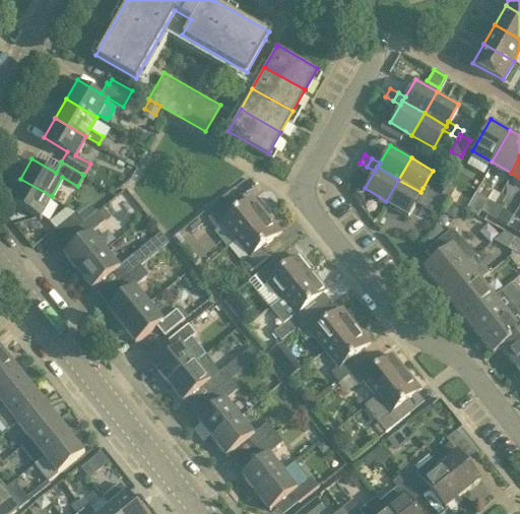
[(52,196),(20,179),(9,198),(41,215),(52,196)]
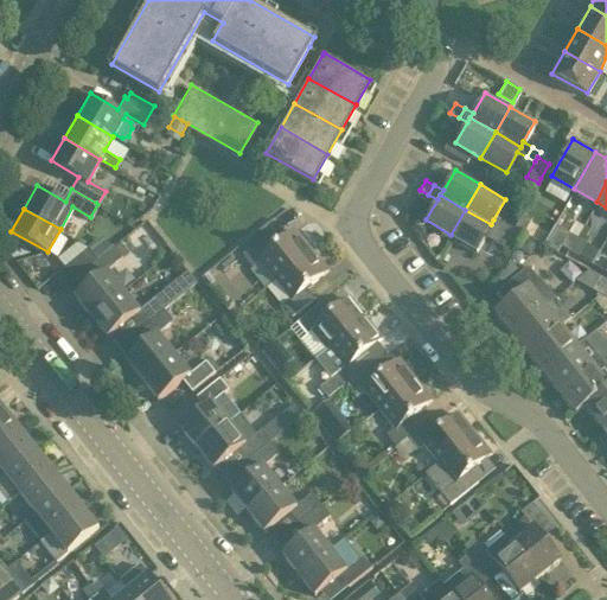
[(465,210),(451,235),(475,249),(487,229),(496,234),(502,224),(493,219),(491,224),(465,210)]
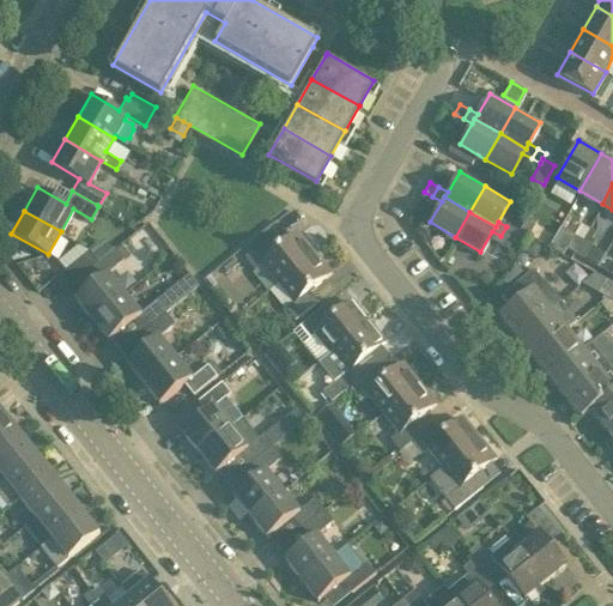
[(529,231),(536,218),(527,213),(520,226),(529,231)]
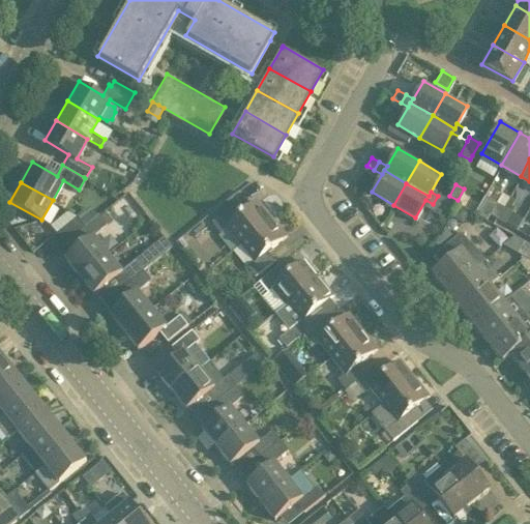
[(438,196),(433,204),(441,208),(446,200),(438,196)]
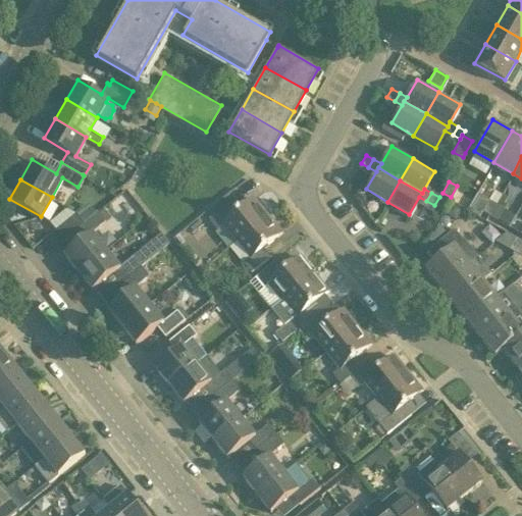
[(217,226),(223,221),(237,238),(268,212),(254,195),(236,210),(227,200),(208,216),(217,226)]
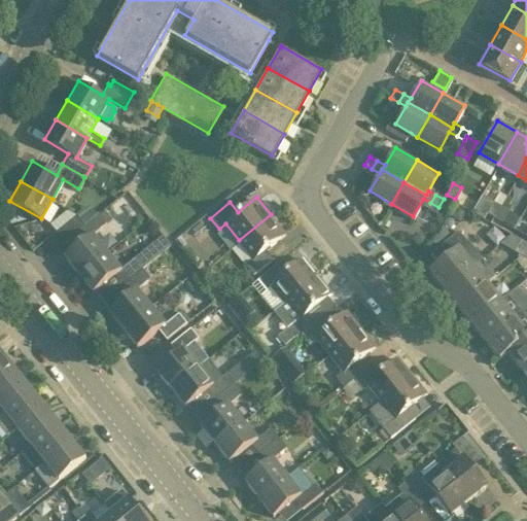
[(494,214),(501,203),(493,199),(487,210),(494,214)]
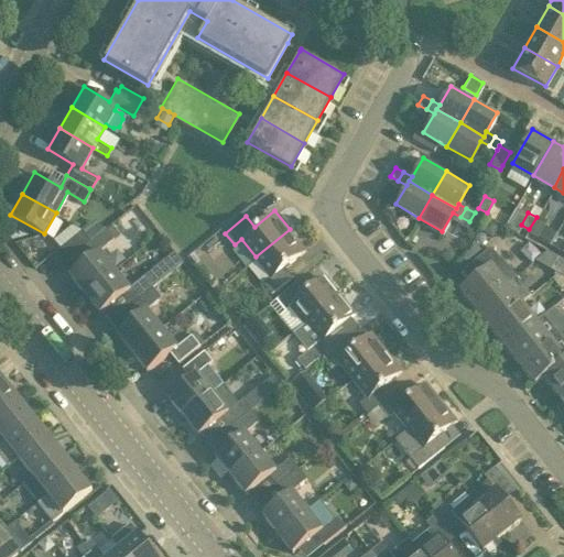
[(479,226),(491,233),(499,221),(487,214),(479,226)]
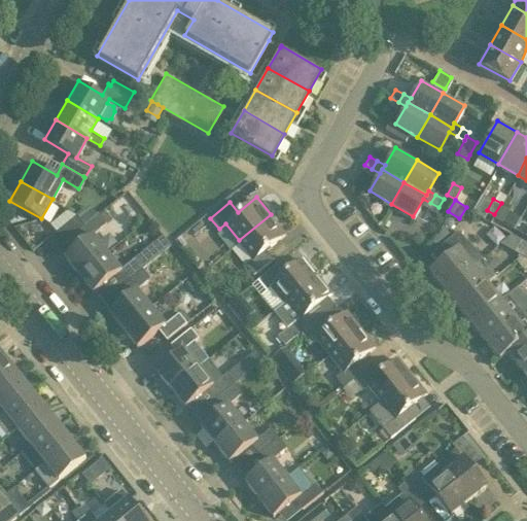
[(519,215),(507,209),(508,207),(501,203),(494,214),(514,226),(519,215)]
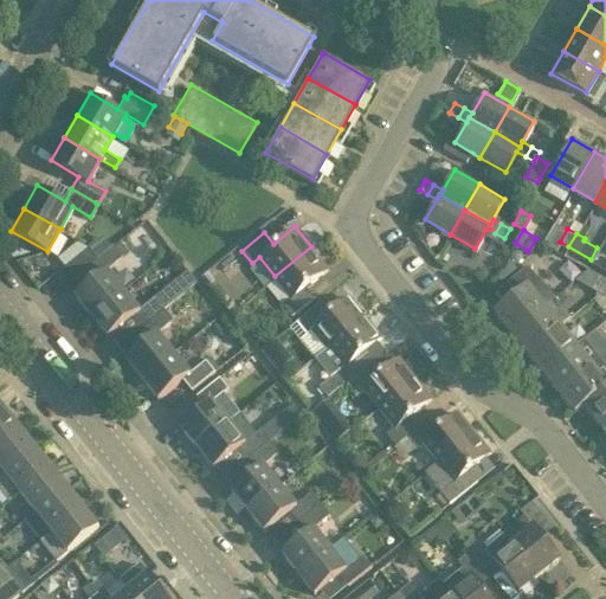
[(128,248),(121,238),(115,244),(122,253),(128,248)]
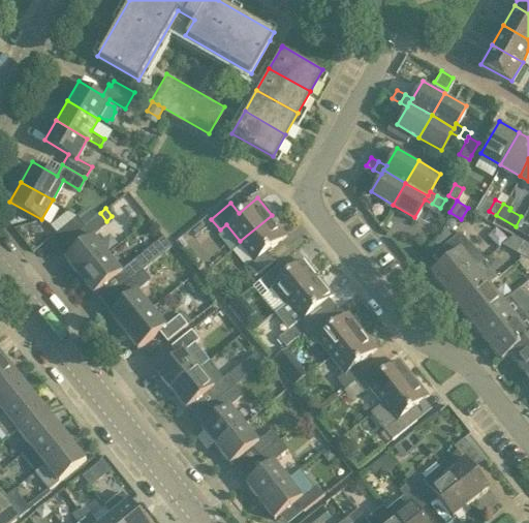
[(106,221),(98,211),(85,223),(79,227),(79,228),(86,238),(64,255),(79,273),(107,250),(93,233),(106,221)]
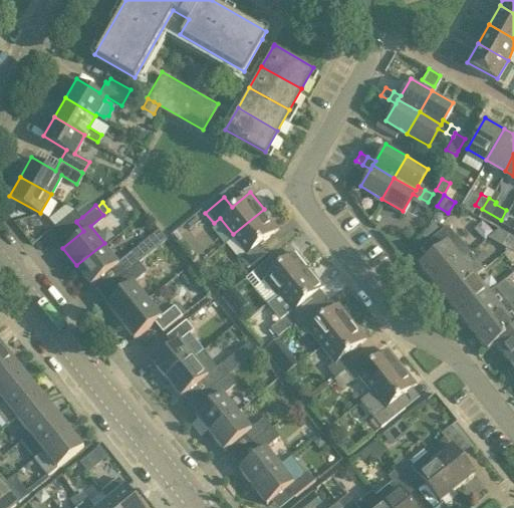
[(76,222),(76,221),(82,217),(74,207),(54,223),(62,233),(76,222)]
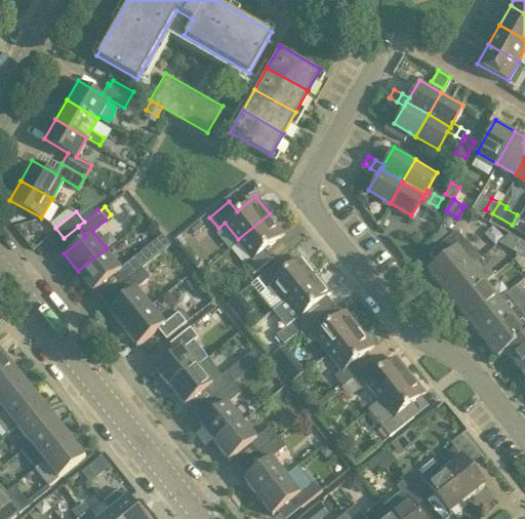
[(265,246),(283,231),(270,213),(238,239),(251,255),(244,261),(253,271),(272,255),(265,246)]
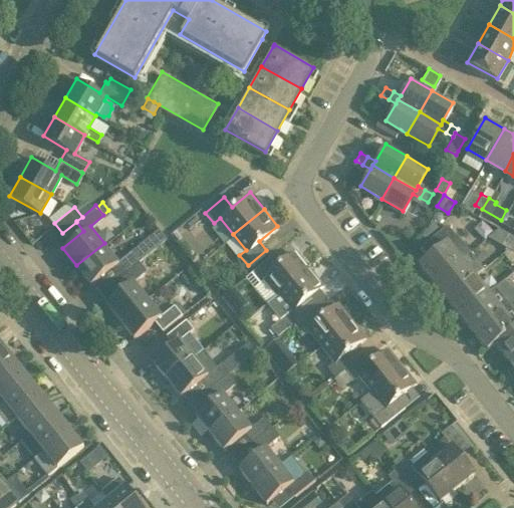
[(421,244),(429,254),(419,262),(433,279),(470,250),(455,232),(454,233),(447,223),(421,244)]
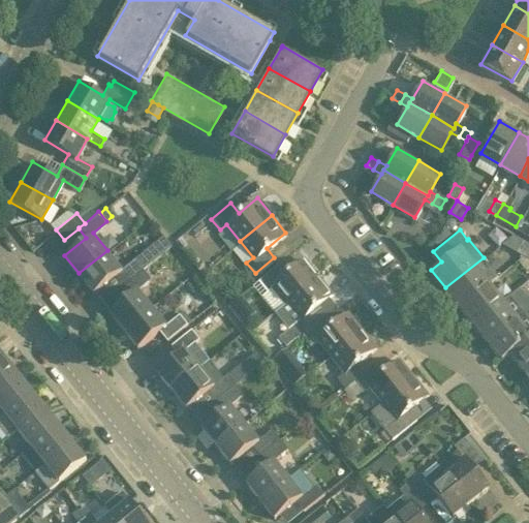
[(159,239),(158,245),(162,249),(170,242),(163,233),(158,237),(159,239)]
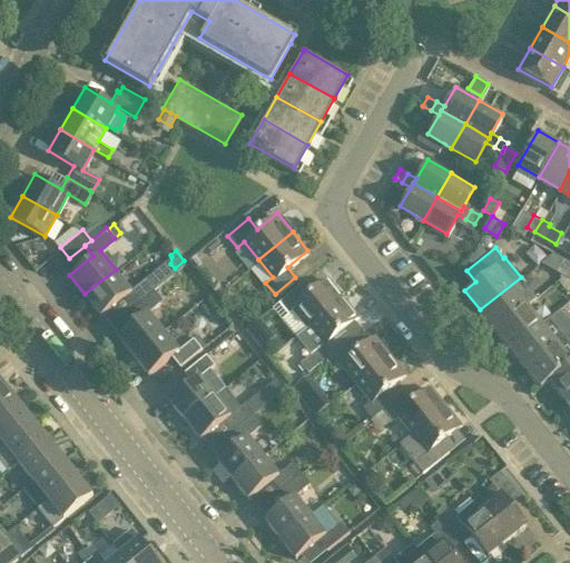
[(563,273),(569,262),(569,259),(563,255),(556,268),(563,273)]
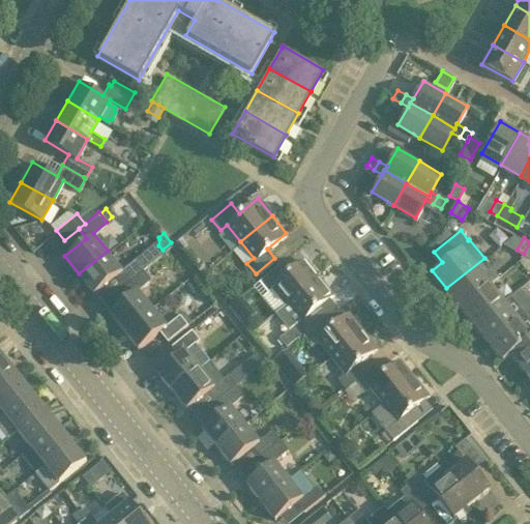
[(93,291),(115,273),(123,284),(143,267),(136,257),(121,268),(108,251),(79,273),(93,291)]
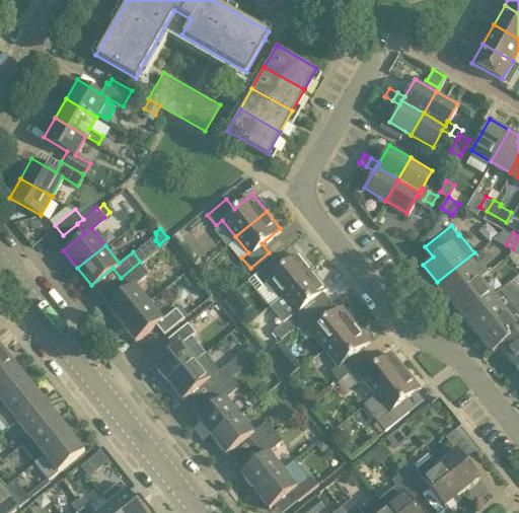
[(299,251),(281,267),(273,258),(253,273),(263,283),(266,280),(279,296),(282,294),(312,269),(299,251)]
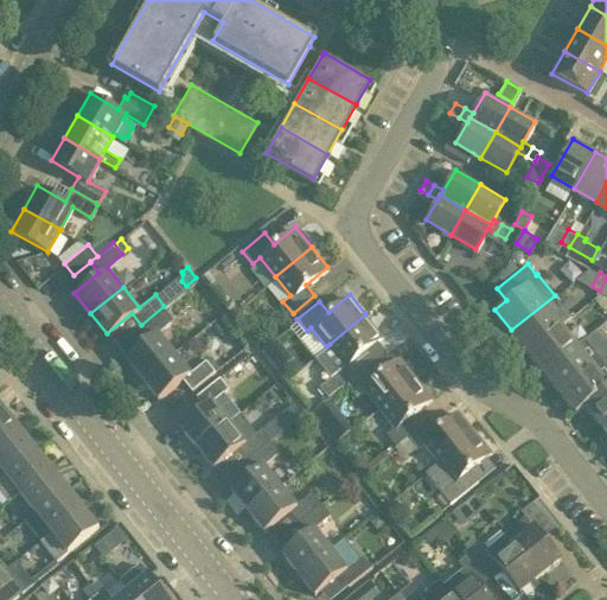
[(560,323),(570,314),(555,295),(511,330),(526,350),(560,324),(560,323)]
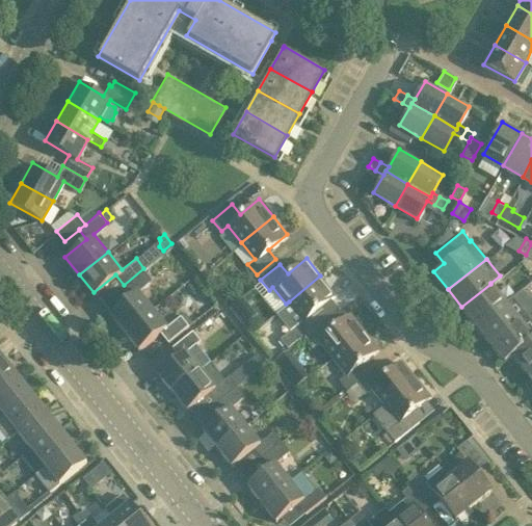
[(124,330),(152,307),(138,289),(152,278),(143,268),(124,285),(131,294),(109,312),(124,330)]
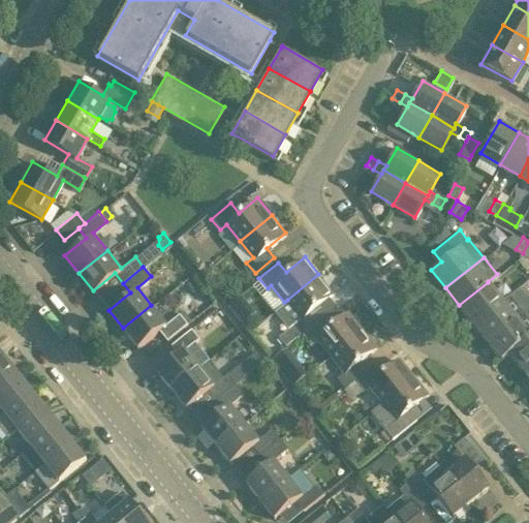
[(314,307),(333,291),(318,274),(287,300),(301,316),(293,321),(302,332),(321,316),(314,307)]
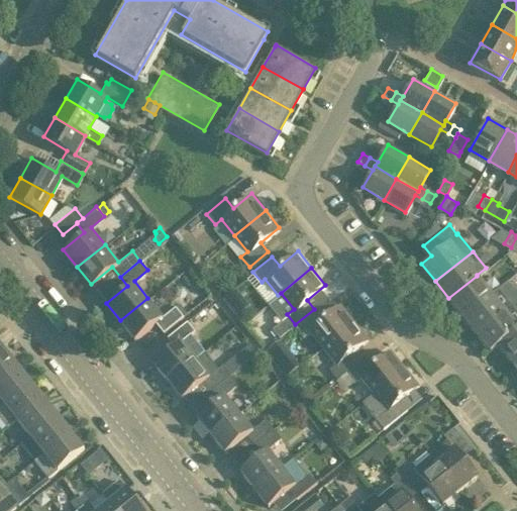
[(491,292),(477,276),(448,298),(462,315),(491,292)]
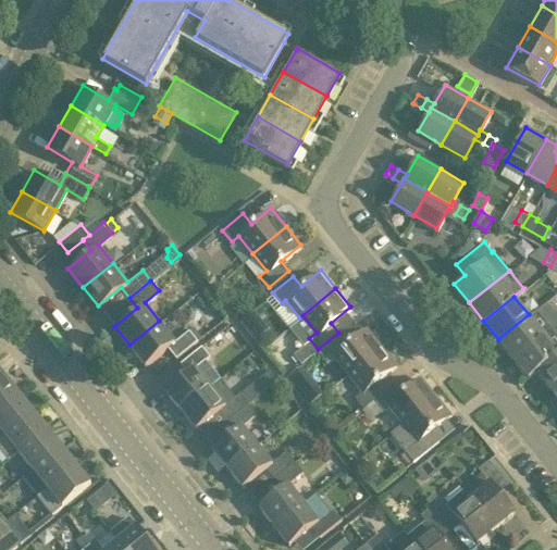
[(536,308),(529,314),(498,339),(514,358),(544,333),(552,326),(536,308)]
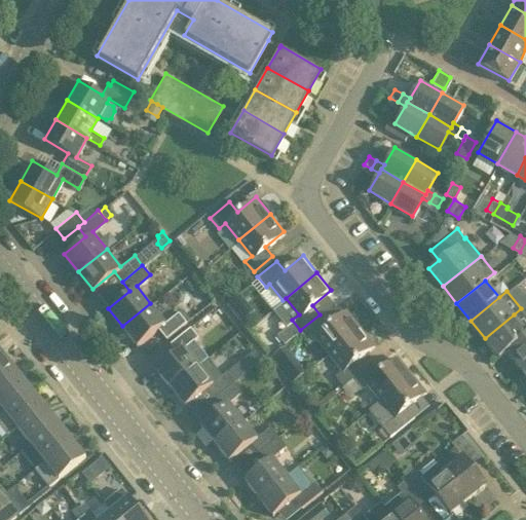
[(137,343),(158,327),(165,336),(186,320),(178,310),(164,321),(150,303),(122,326),(137,343)]
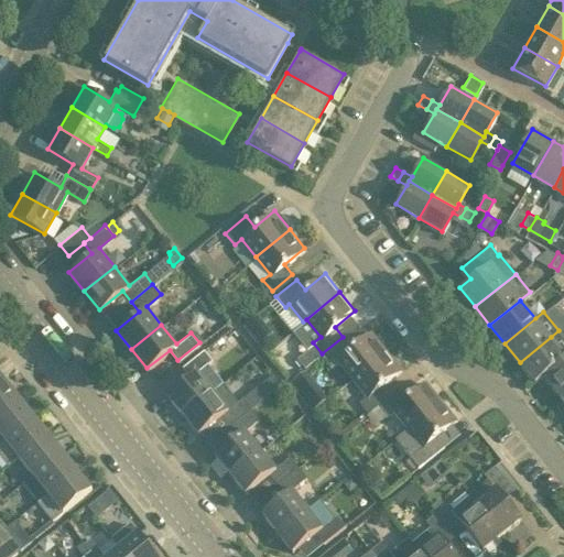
[(371,330),(350,347),(343,337),(322,353),(331,364),(338,359),(353,377),(386,349),(371,330)]
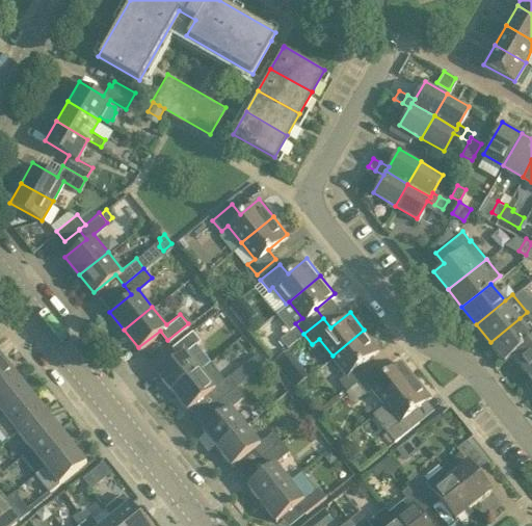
[(531,317),(527,312),(520,318),(490,342),(504,360),(512,353),(512,352),(531,336),(531,317)]
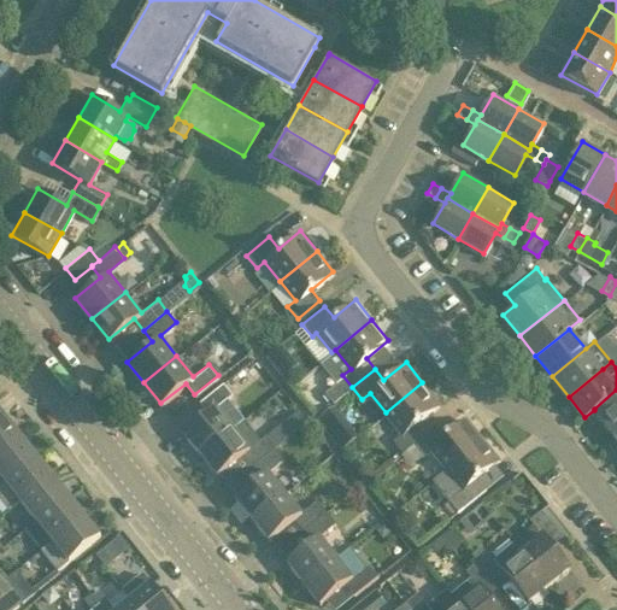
[(199,400),(209,411),(183,432),(200,452),(233,426),(216,405),(233,393),(223,381),(199,400)]
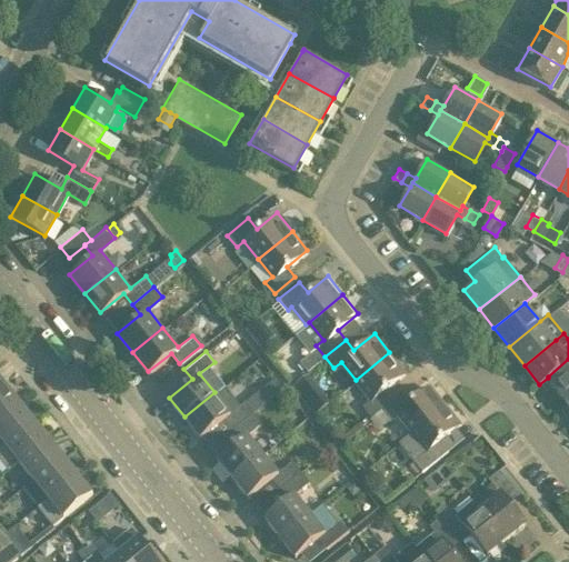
[(383,388),(405,371),(389,352),(356,380),(369,398),(362,403),(371,414),(380,407),(392,398),(383,388)]
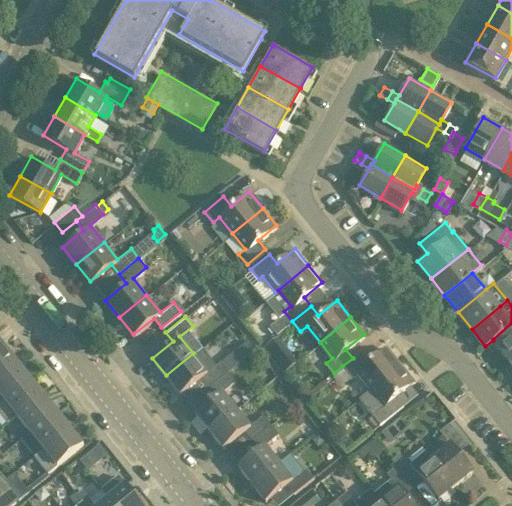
[(511,323),(493,339),(493,340),(506,356),(511,351),(511,323)]
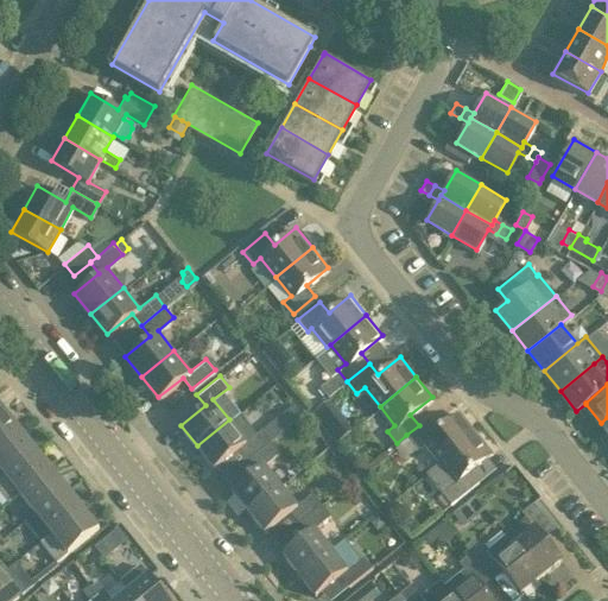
[(341,410),(328,394),(311,410),(312,411),(323,425),(341,410)]
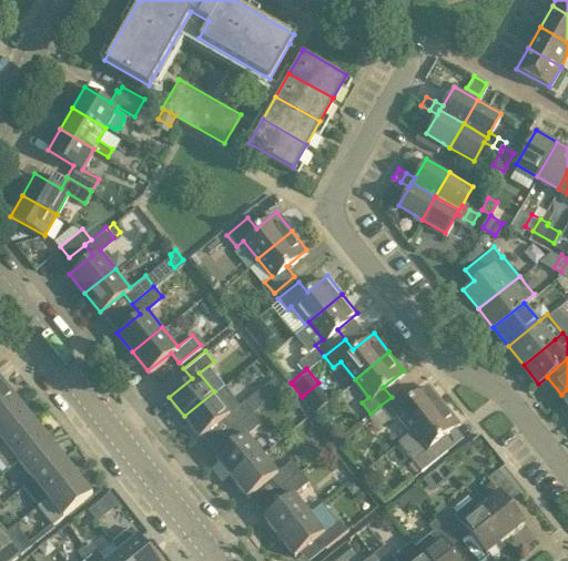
[(0,409),(17,397),(1,378),(0,378),(0,409)]
